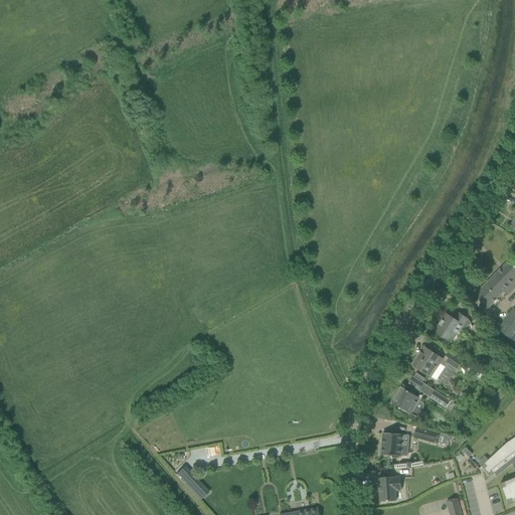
[(514,287),(514,267),(509,261),(474,296),(487,309),(510,285),(514,289),(514,287)]
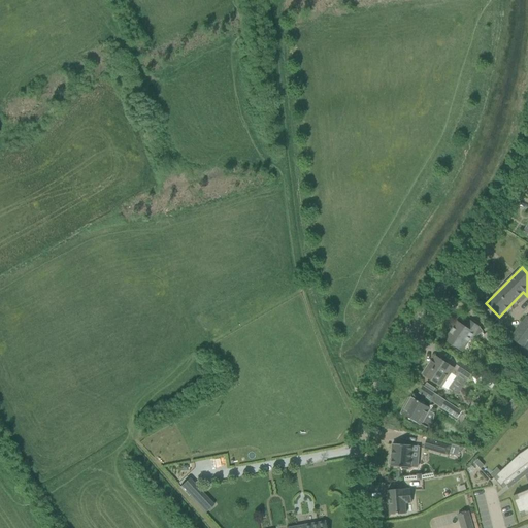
[(527,317),(510,339),(527,352),(527,317)]
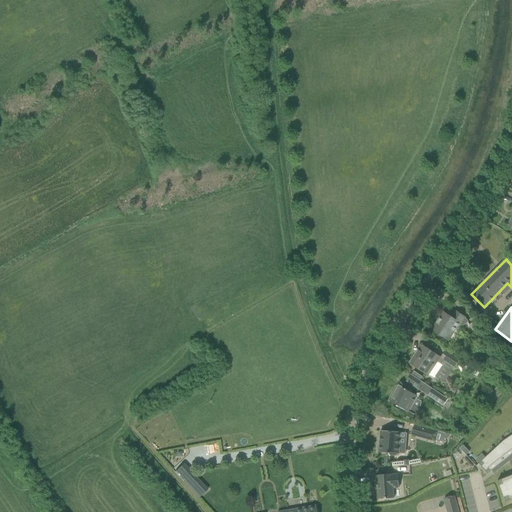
[(467,322),(464,318),(456,312),(452,319),(443,313),(432,330),(446,340),(451,333),(452,334),(459,324),(461,326),(467,322)]
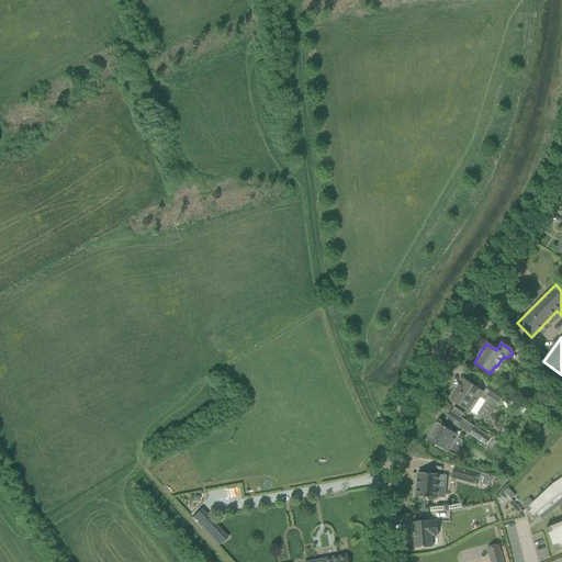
[(516,358),(525,371),(532,367),(523,352),(516,358)]
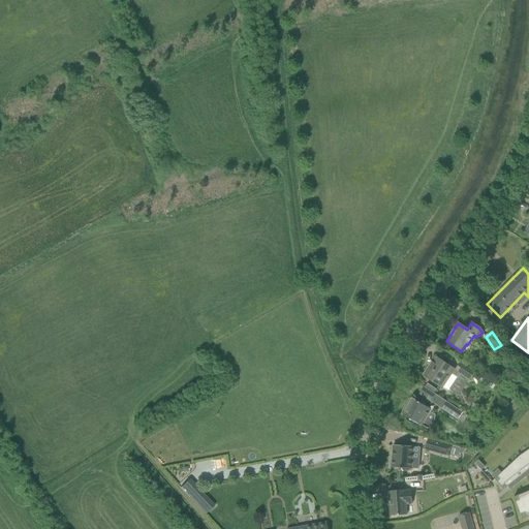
[(429,366),(423,375),(448,393),(460,374),(469,380),(475,371),(461,363),(456,371),(436,358),(430,367),(429,366)]
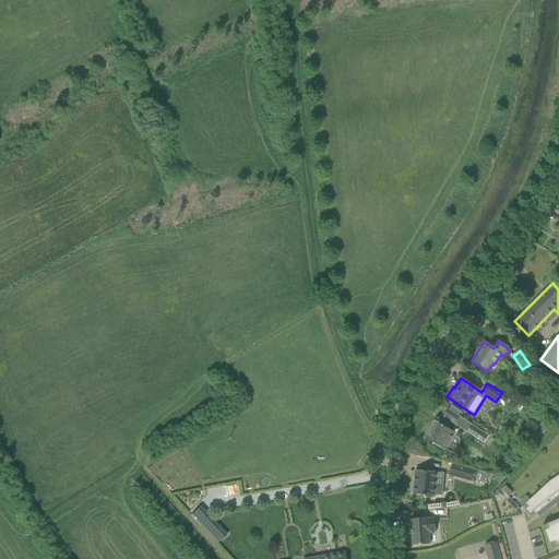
[(451,406),(449,409),(459,415),(461,412),(451,406)]
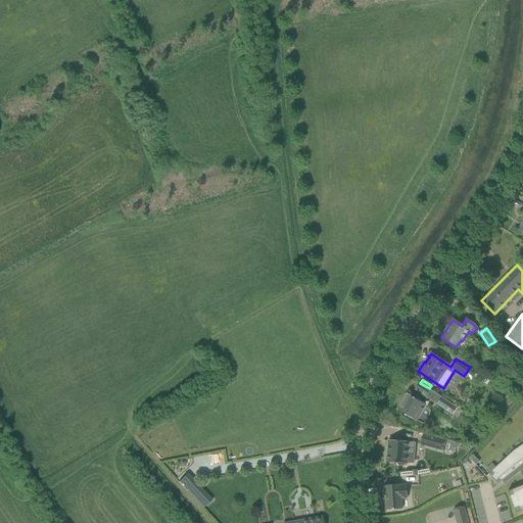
[(430,390),(426,387),(419,382),(415,389),(426,397),(430,390)]
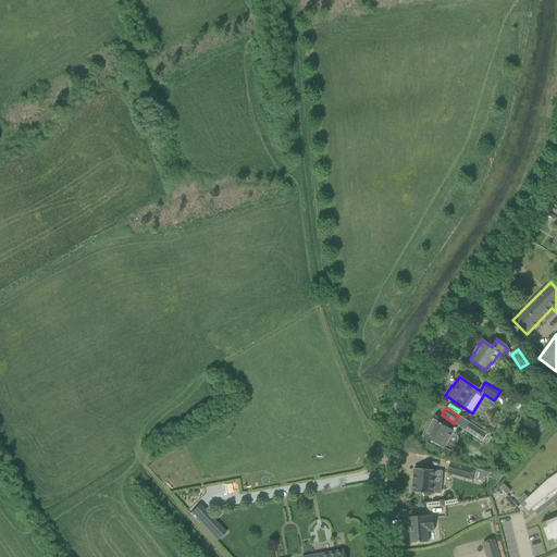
[(432,419),(423,436),(449,452),(454,443),(448,441),(454,431),(432,419)]
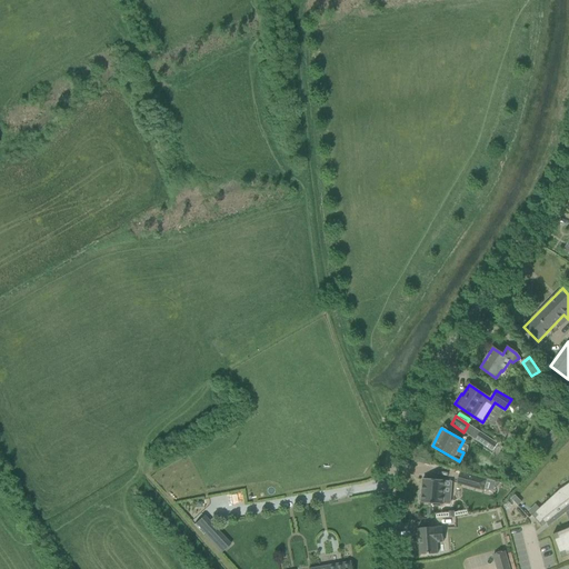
[(480,432),(475,440),(492,451),(498,443),(480,432)]
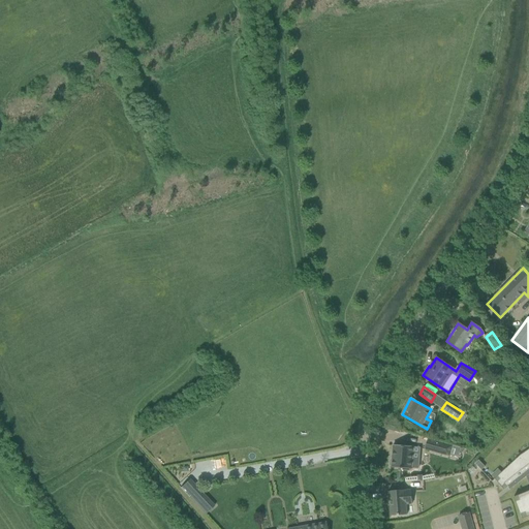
[(428,440),(426,449),(449,457),(449,456),(453,446),(428,440)]
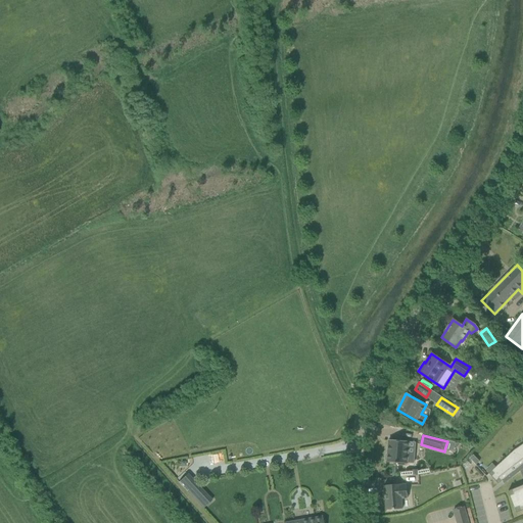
[(385,455),(385,461),(387,461),(387,463),(398,464),(398,465),(405,466),(405,464),(407,464),(408,463),(414,464),(415,455),(408,454),(409,442),(409,441),(388,440),(387,455),(385,455)]
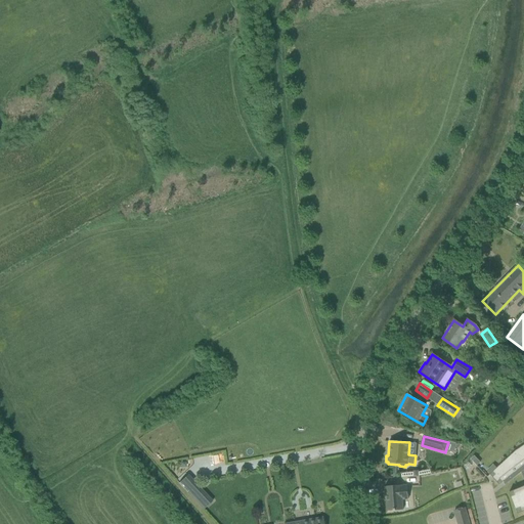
[(523,444),(515,451),(489,475),(498,485),(508,478),(510,481),(521,472),(523,480),(523,486),(510,492),(509,492),(518,515),(523,512),(523,444)]
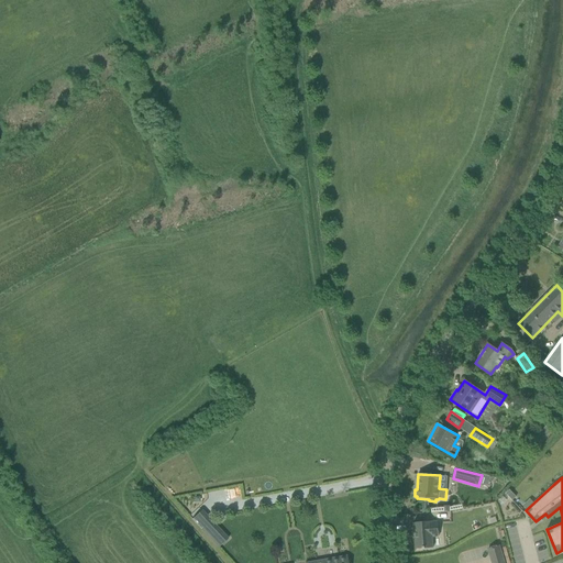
[(211,521),(202,530),(218,548),(228,539),(211,521)]
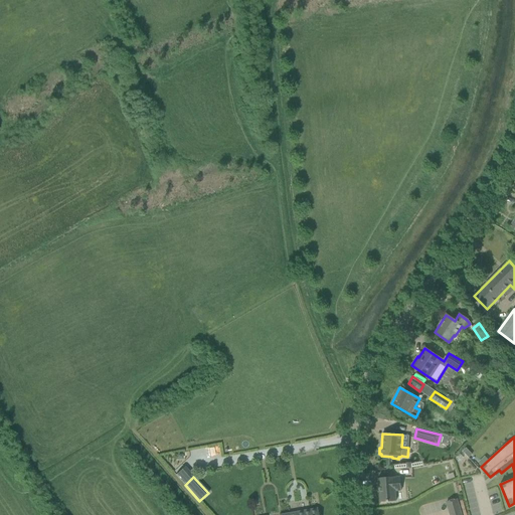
[(378,479),(379,503),(396,502),(395,492),(401,491),(400,477),(394,478),(394,477),(378,479)]
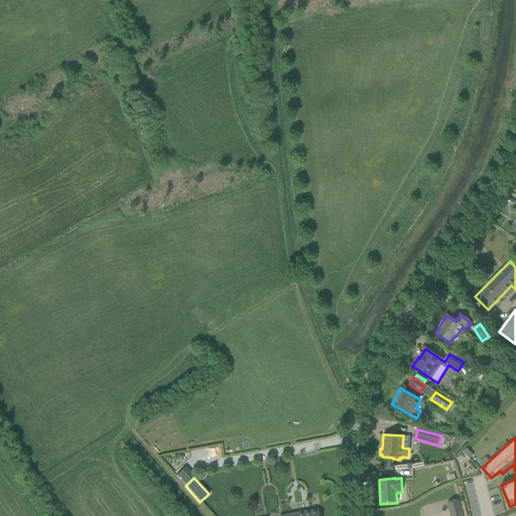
[(447,503),(450,515),(461,515),(458,500),(447,503)]
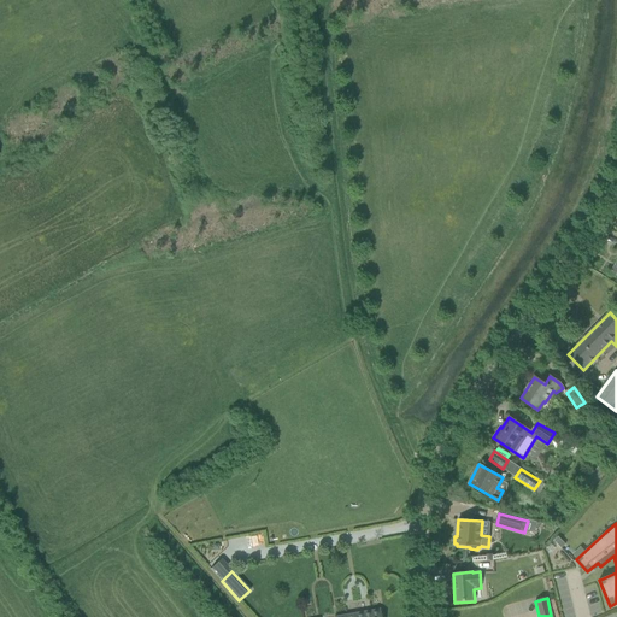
All buildings are outlined.
